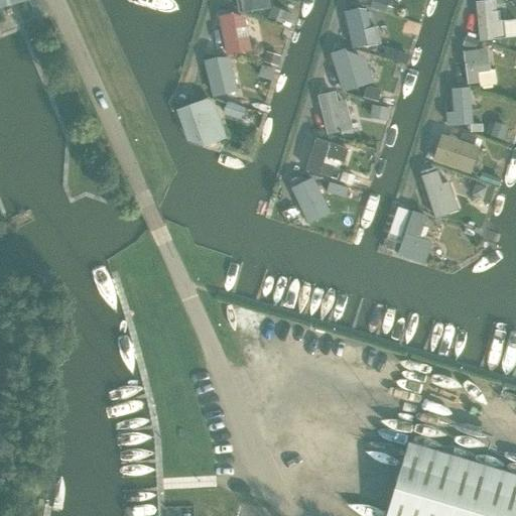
[(236,0),(238,13),(270,8),(268,0),(236,0)]
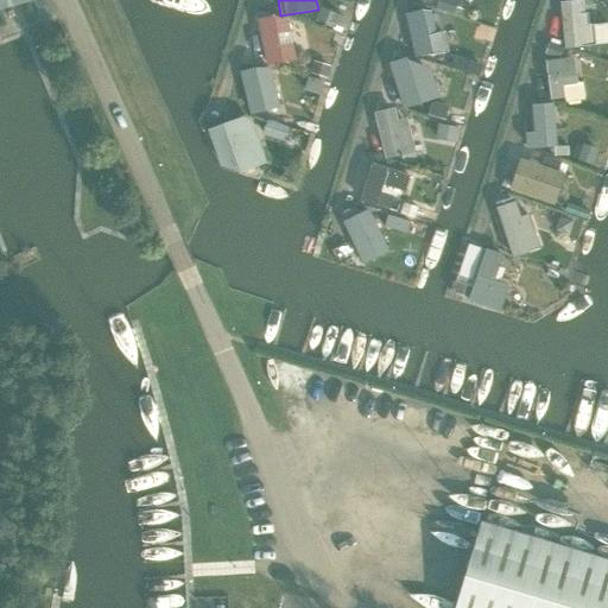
[(578,0),(559,2),(563,49),(596,46),(594,24),(581,25),(578,0)]
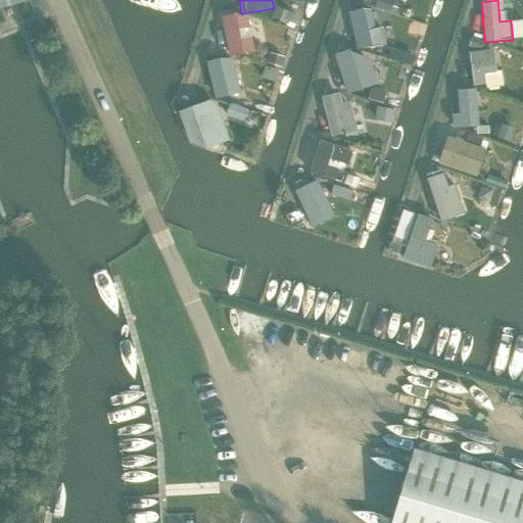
[(364,8),(347,12),(355,48),(384,44),(381,28),(374,29),(371,10),(364,8)]
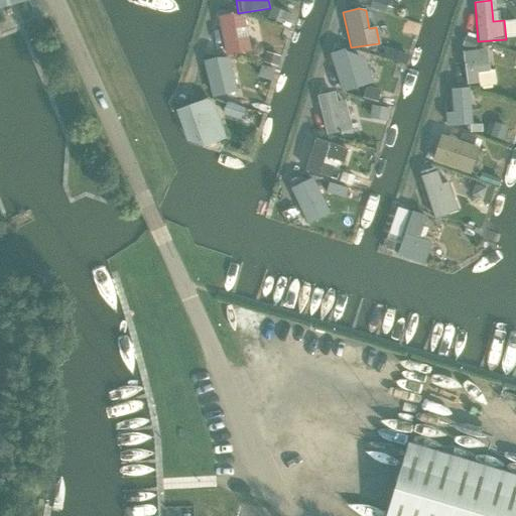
[(232,13),(218,16),(226,56),(250,51),(244,18),(232,13)]
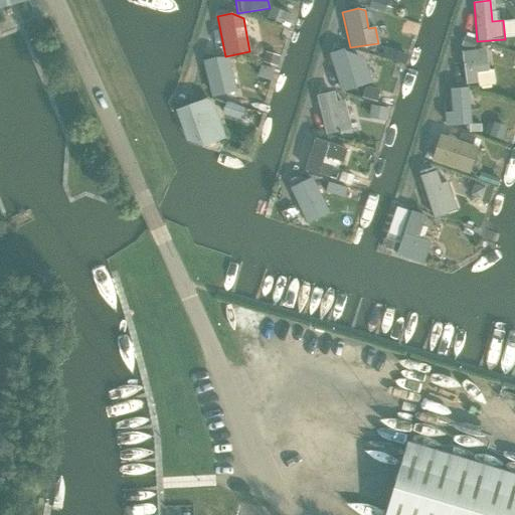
[(486,48),(462,51),(467,84),(477,82),(478,88),(495,84),(493,69),(489,70),(486,48)]
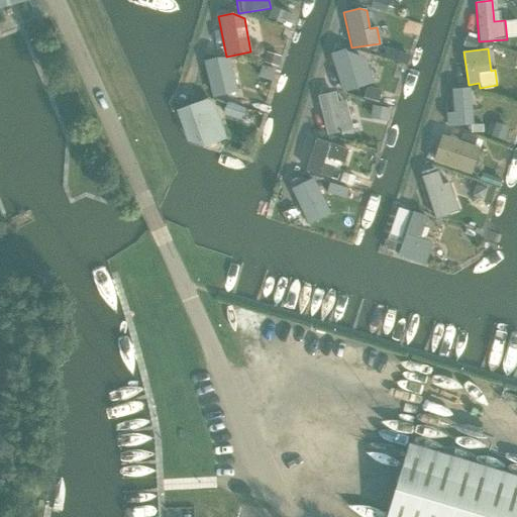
[(345,49),(331,54),(343,92),(371,83),(362,56),(346,55),(345,49)]
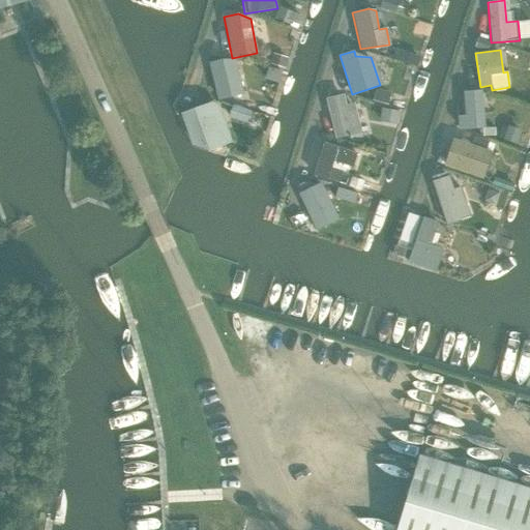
[(222,59),(208,63),(218,101),(244,94),(235,60),(222,59)]
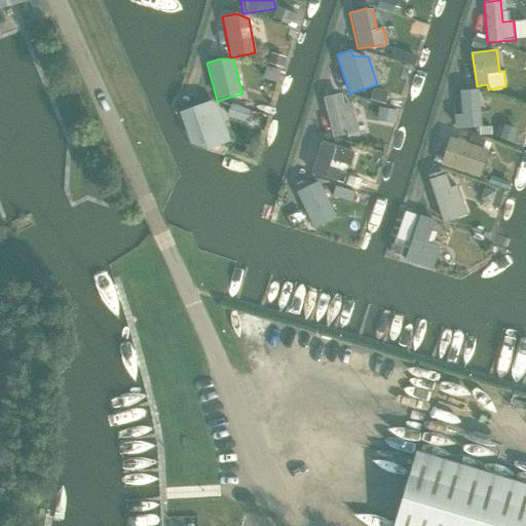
[(482,126),(479,89),(460,90),(462,114),(454,115),(454,126),(460,128),(482,126)]
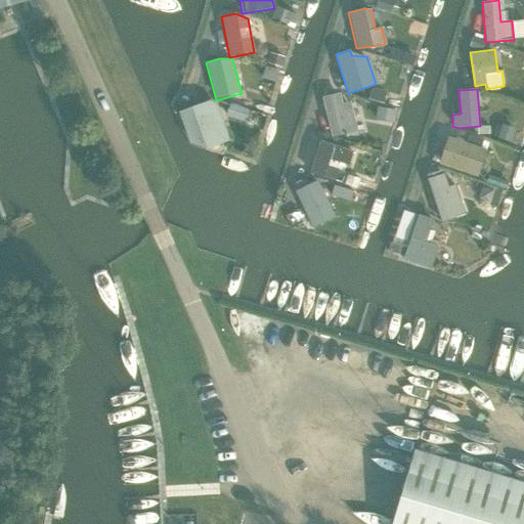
[(340,93),(322,97),(332,137),(357,131),(350,101),(342,103),(340,93)]
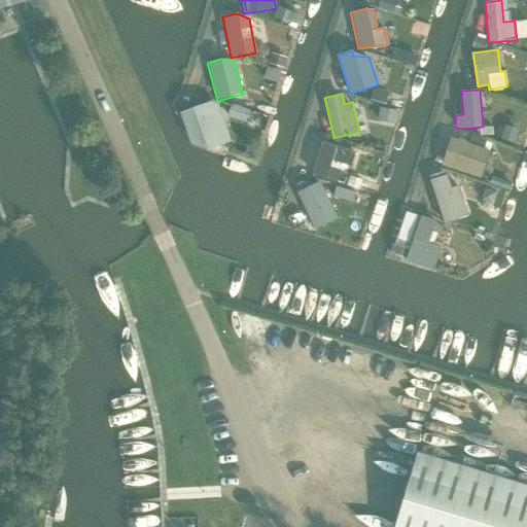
[(219,108),(210,102),(179,112),(190,144),(209,149),(231,141),(219,108)]
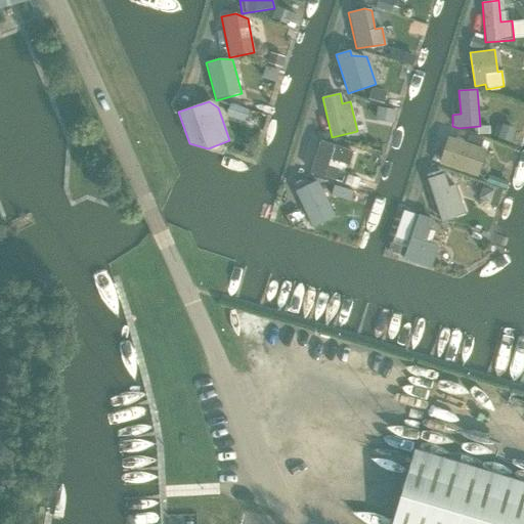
[(487,149),(448,136),(439,164),(478,177),(487,149)]
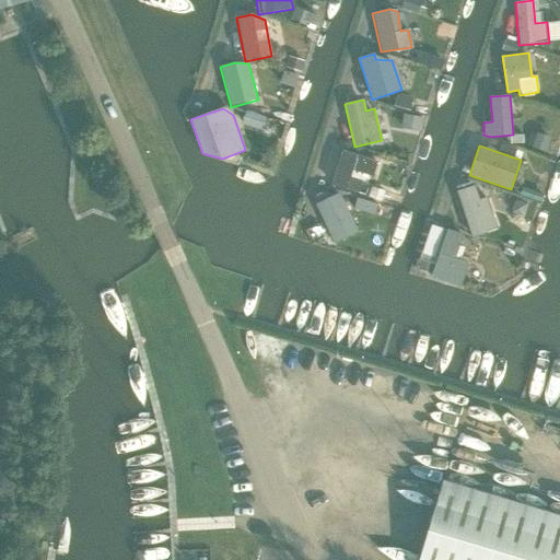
[(377,162),(342,151),(331,186),(346,190),(352,171),(372,177),(377,162)]
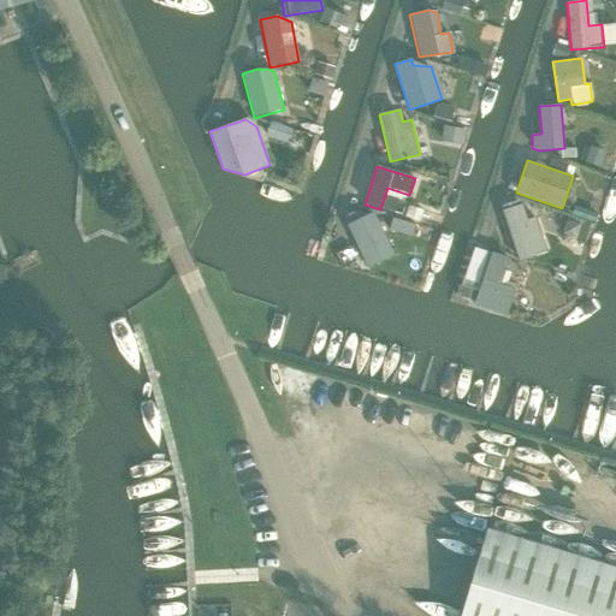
[(522,205),(503,211),(519,262),(535,256),(534,254),(546,250),(535,217),(527,219),(522,205)]
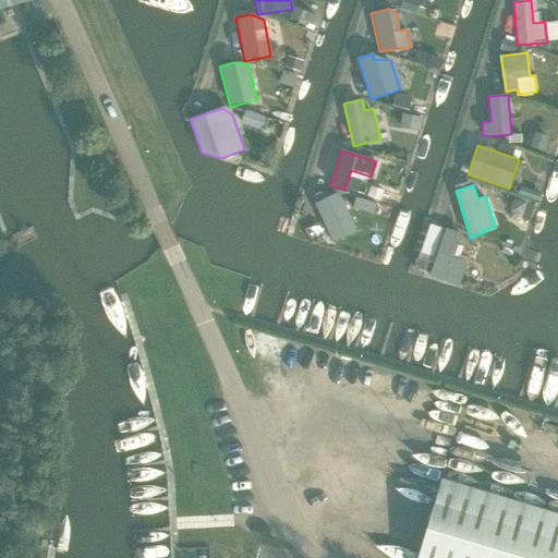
[(338,192),(314,203),(332,242),(356,231),(338,192)]
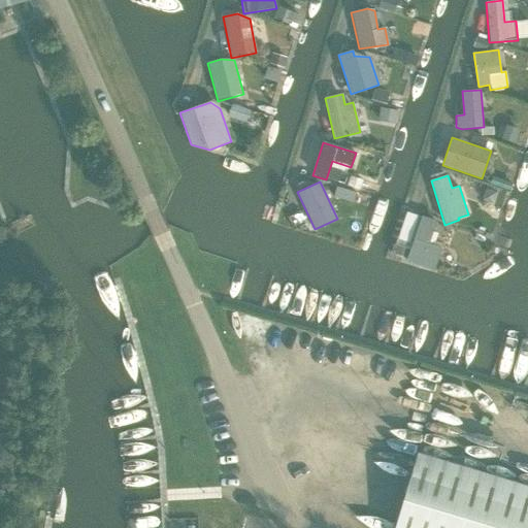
[(436,222),(422,217),(406,260),(434,271),(441,249),(428,244),(436,222)]
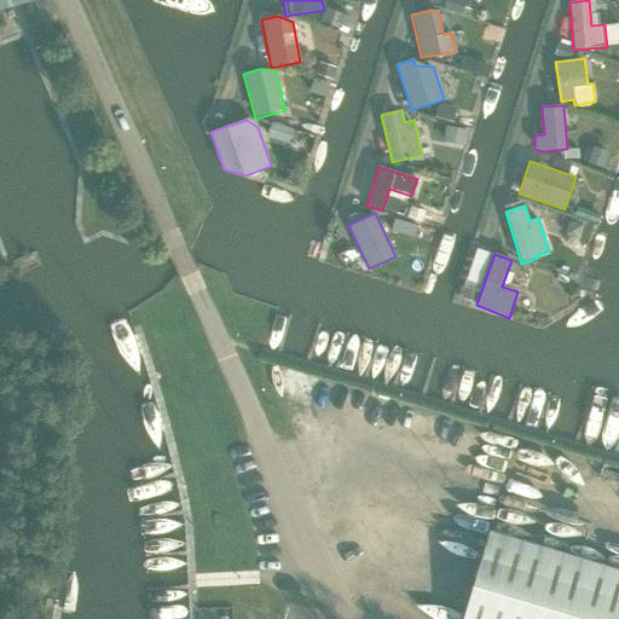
[(618,618),(618,570),(491,531),(463,618),(618,618)]
